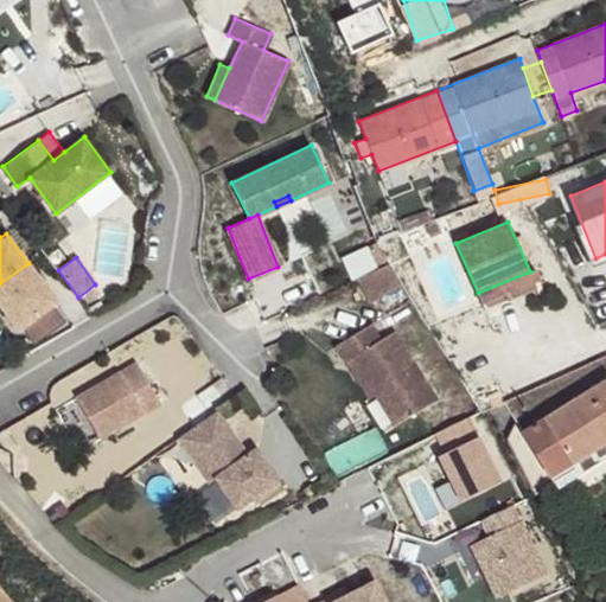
[(406,280),(394,261),(363,275),(377,299),(406,280)]
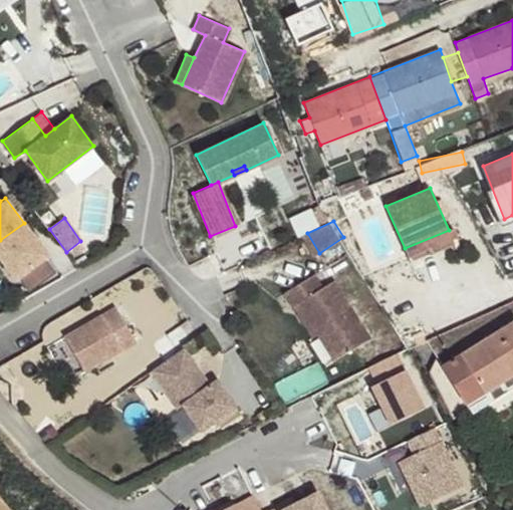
[(47,253),(24,223),(0,240),(0,258),(14,278),(47,253)]
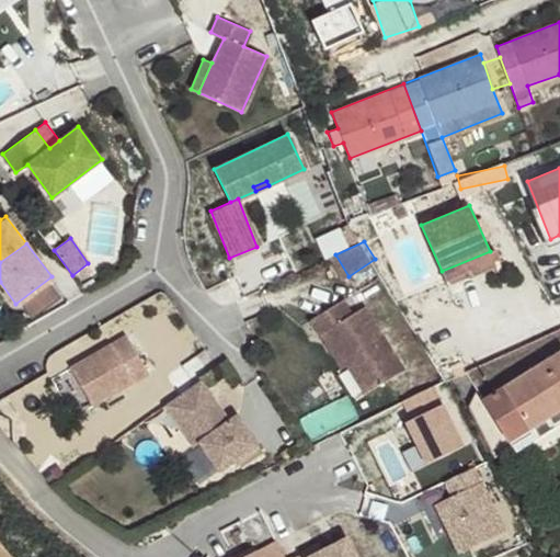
[(492,258),(490,251),(442,271),(444,279),(492,258)]
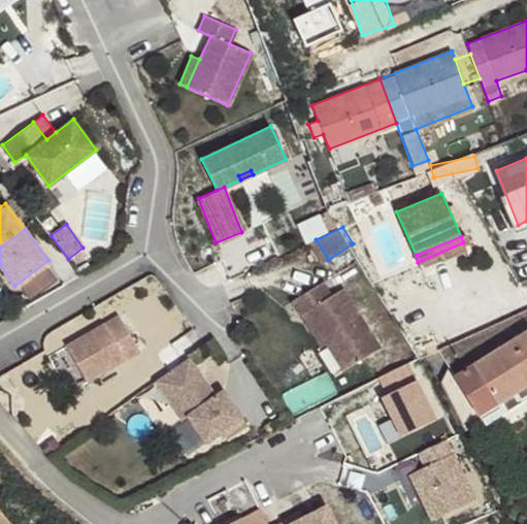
[(335,293),(327,279),(296,297),(304,313),(310,309),(329,340),(329,341),(334,338),(352,365),(384,346),(348,286),(335,293)]
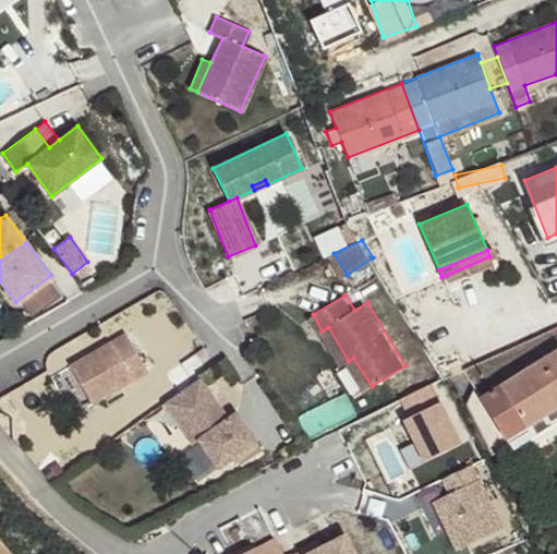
[(148,371),(125,332),(70,365),(92,404),(109,393),(107,388),(113,385),(116,388),(148,371)]
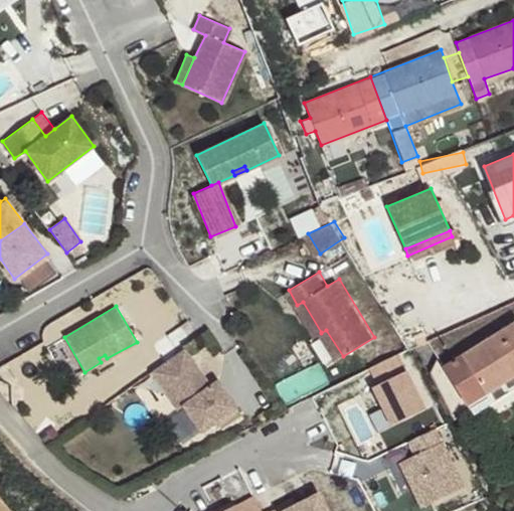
[(410,346),(449,421),(470,408),(468,403),(513,373),(513,322),(446,365),(429,338),(410,346)]
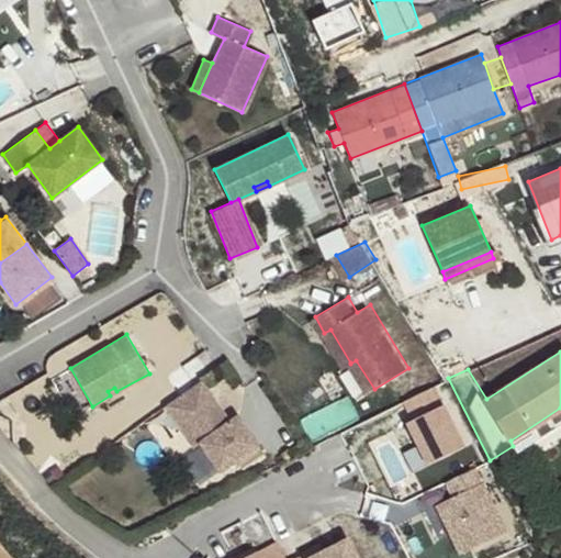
[(350,364),(369,393),(374,389),(356,360),(350,364)]
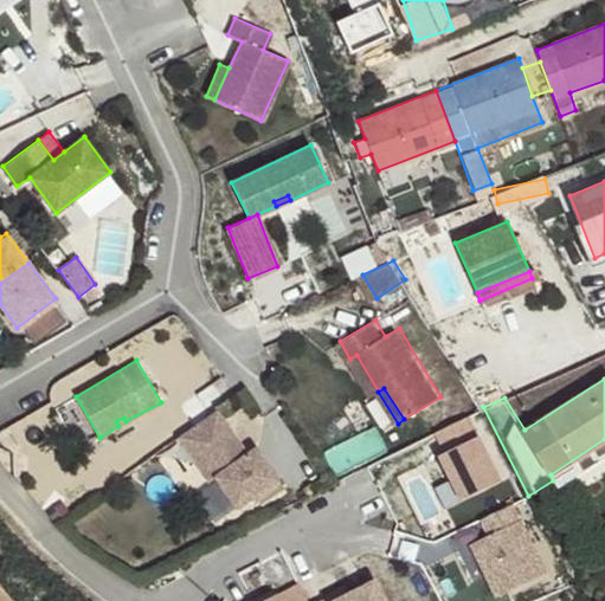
[(280,479),(256,446),(248,453),(242,457),(235,447),(240,443),(216,409),(184,433),(216,477),(237,509),(280,479)]
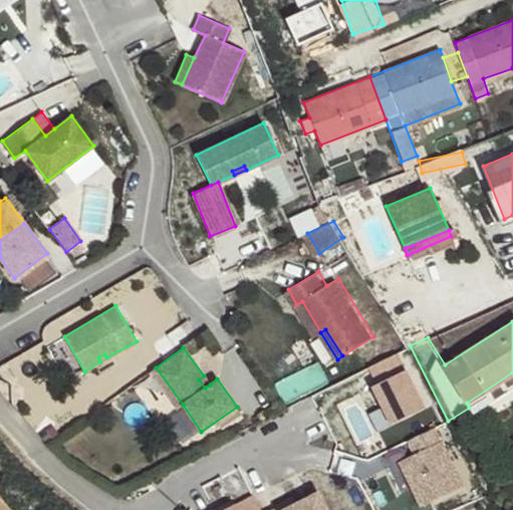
[(396,352),(361,369),(370,387),(364,390),(383,428),(424,408),(396,352)]
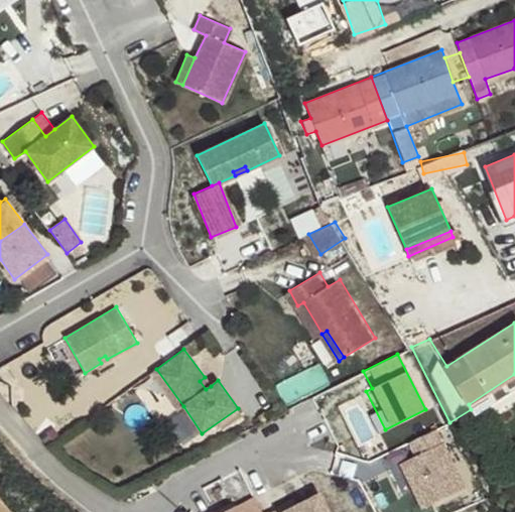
[(278,381),(288,401),(333,378),(322,358),(278,381)]
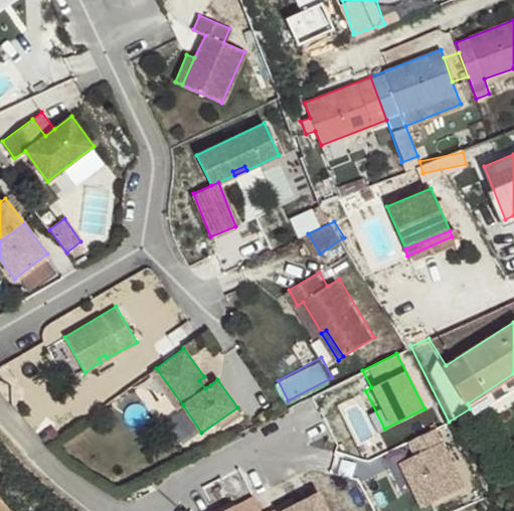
[(178,409),(183,405),(156,368),(151,371),(178,409)]
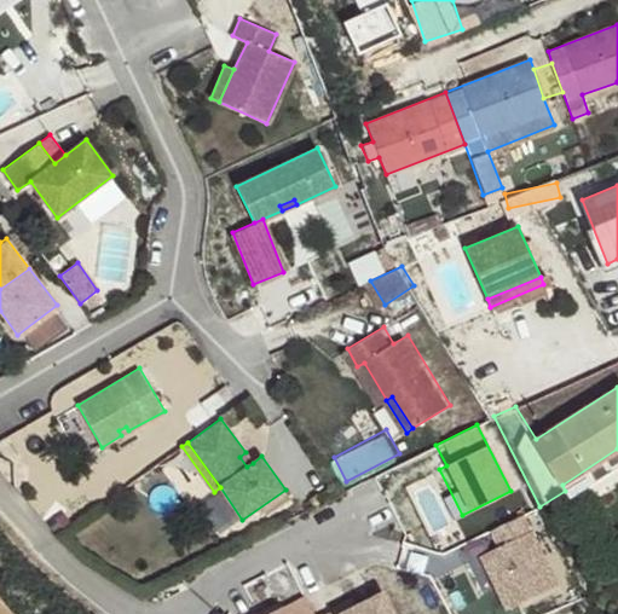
[(617,465),(617,449),(562,485),(565,491),(570,497),(617,465)]
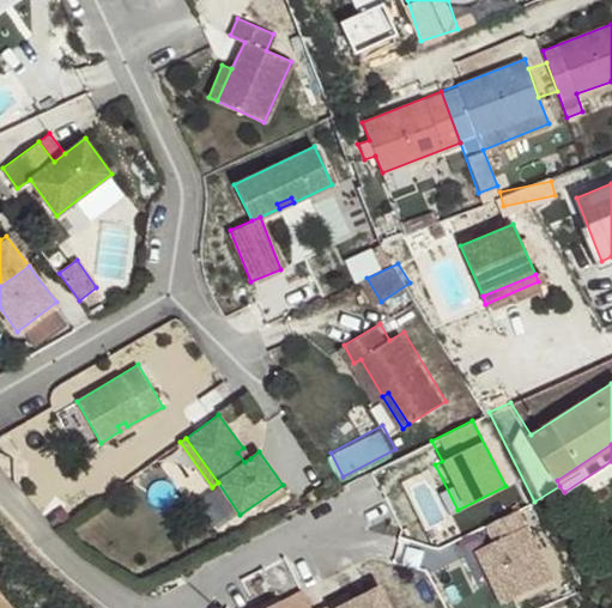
[(250,458),(243,448),(237,453),(244,462),(250,458)]
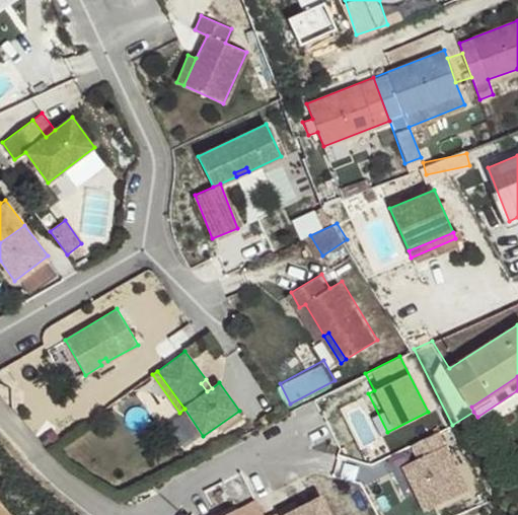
[(444,443),(402,464),(425,509),(467,488),(444,443)]
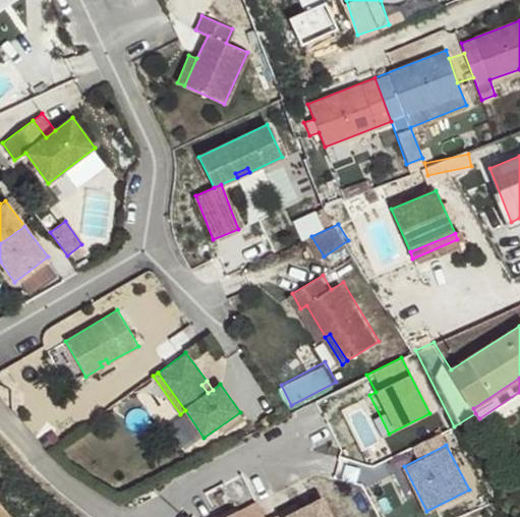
[(296,505),(273,516),(333,516),(323,497),(298,509),(296,505)]
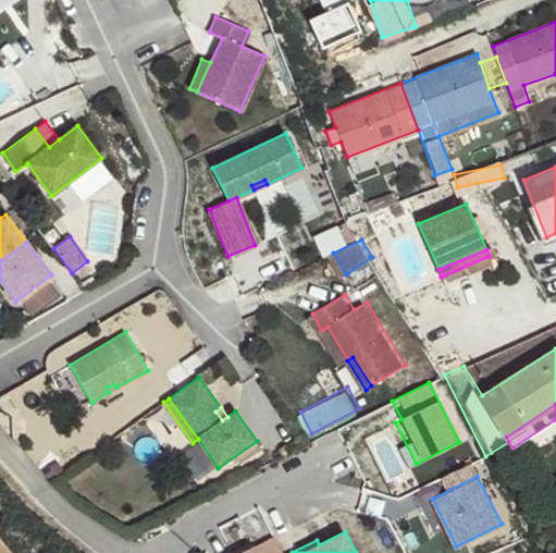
[(0,552),(12,552),(0,536),(0,552)]
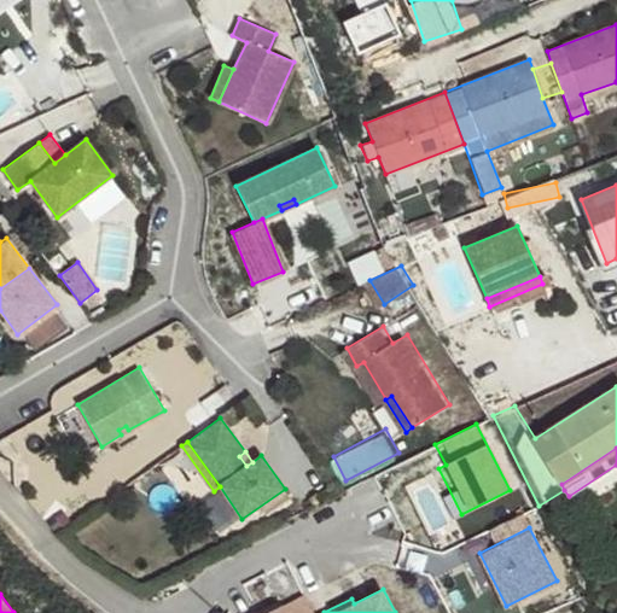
[(315,612),(306,594),(268,612),(315,612)]
